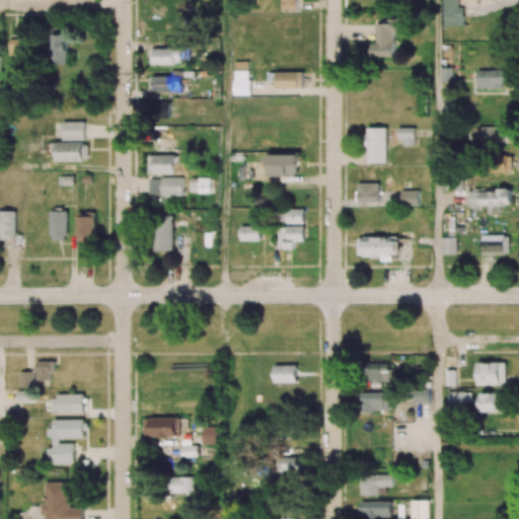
[(282,0),(282,9),(298,9),(298,0),(282,0)]
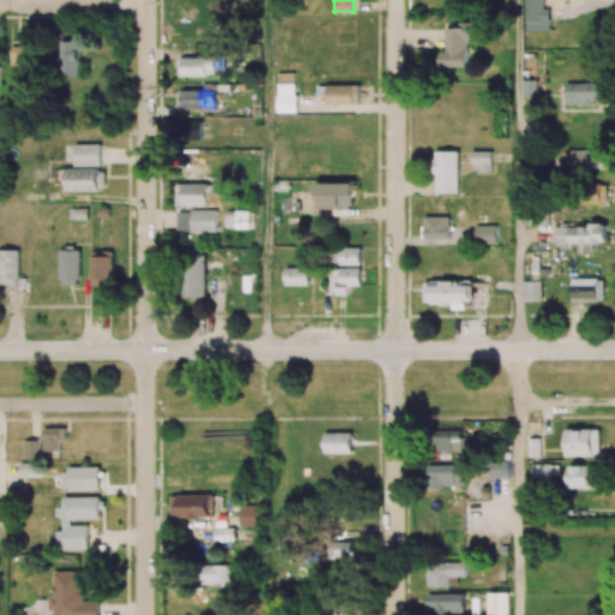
[(543,9),(542,0),(524,0),(525,31),(549,30),(549,9),(543,9)]
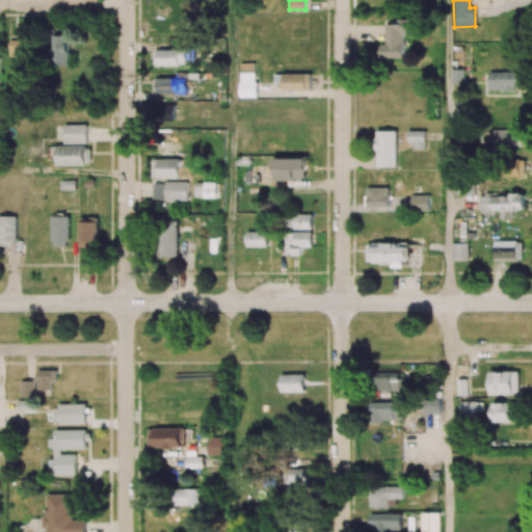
[(404,58),(405,33),(417,33),(418,20),(386,20),(386,46),(381,46),(381,57),(404,58)]
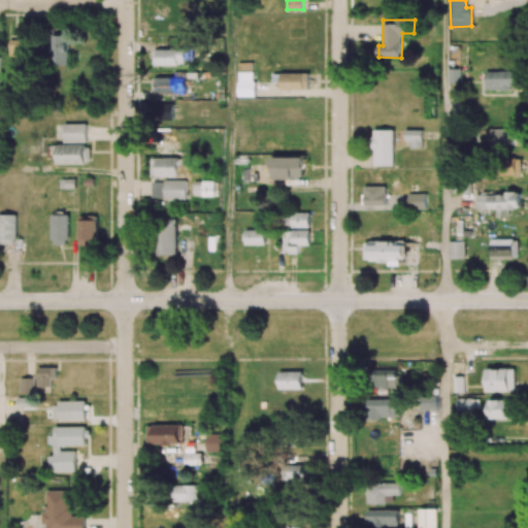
[(68,35),(53,35),(53,64),(68,64),(68,35)]
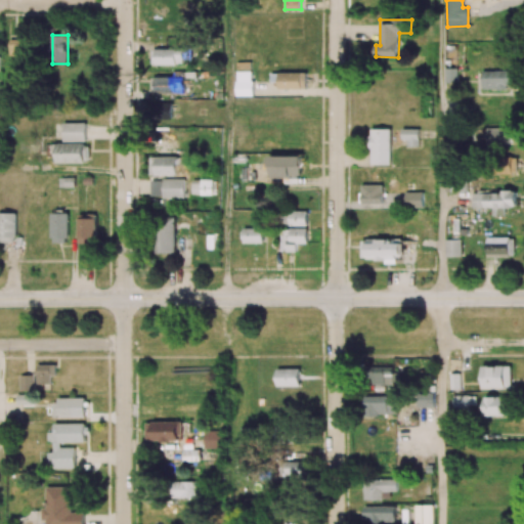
[(28,40),(9,40),(10,56),(28,56),(28,40)]
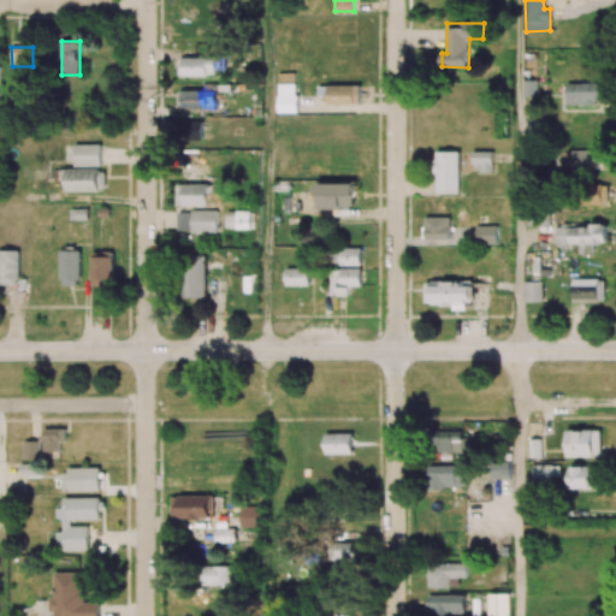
[(215,58),(179,58),(179,76),(217,76),(215,58)]
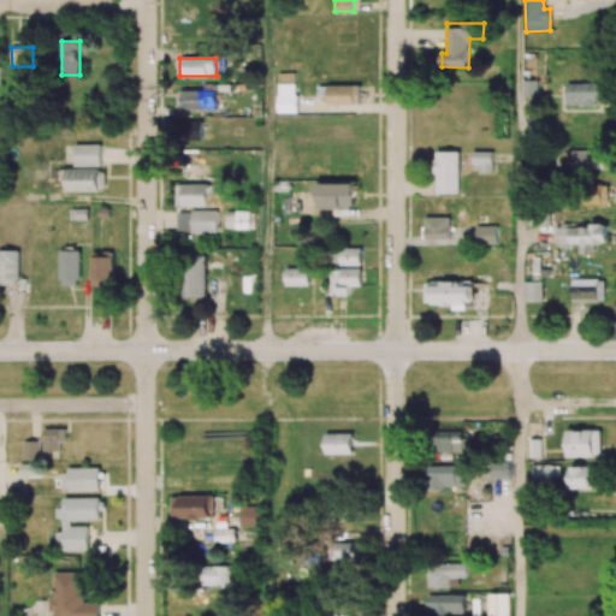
[(296,112),(296,72),(278,73),(278,113),(296,112)]
